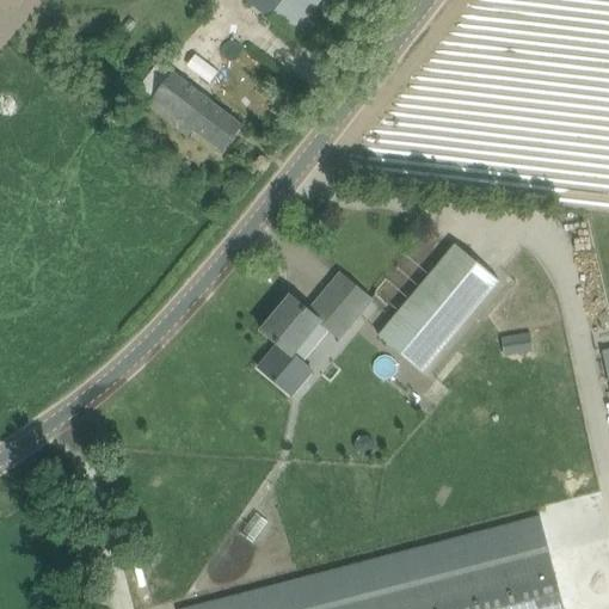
[(245,0),(291,35),(318,0),(245,0)]
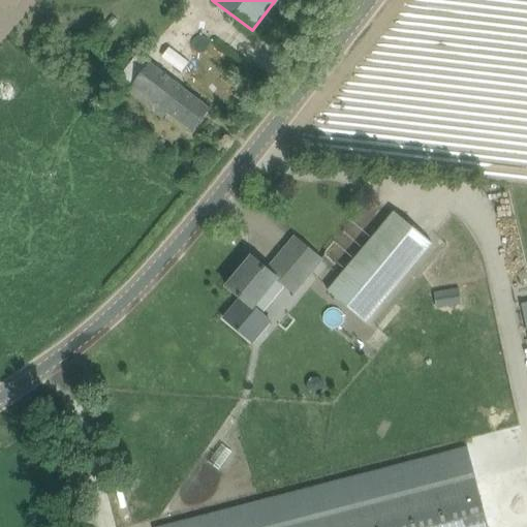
[(161,54),(181,69),(187,60),(168,45),(161,54)]
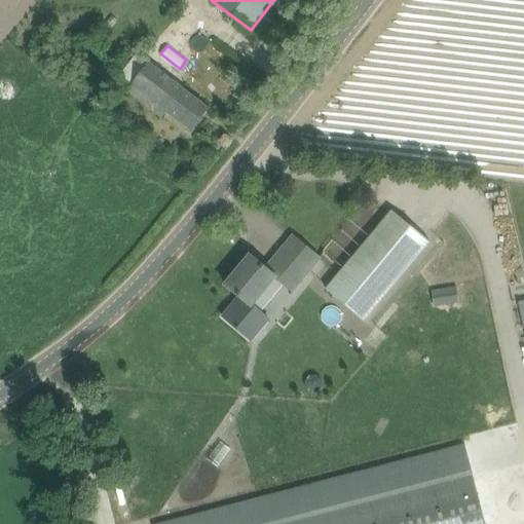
[(114,81),(144,104),(160,116),(165,110),(190,129),(208,107),(191,95),(135,52),(114,81)]
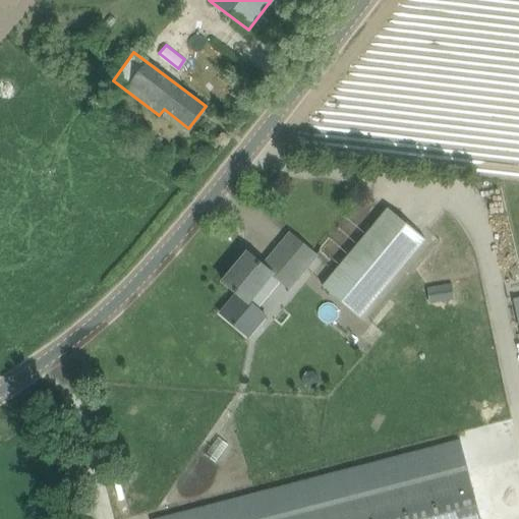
[(387,207),(322,285),(359,316),(424,238),(387,207)]
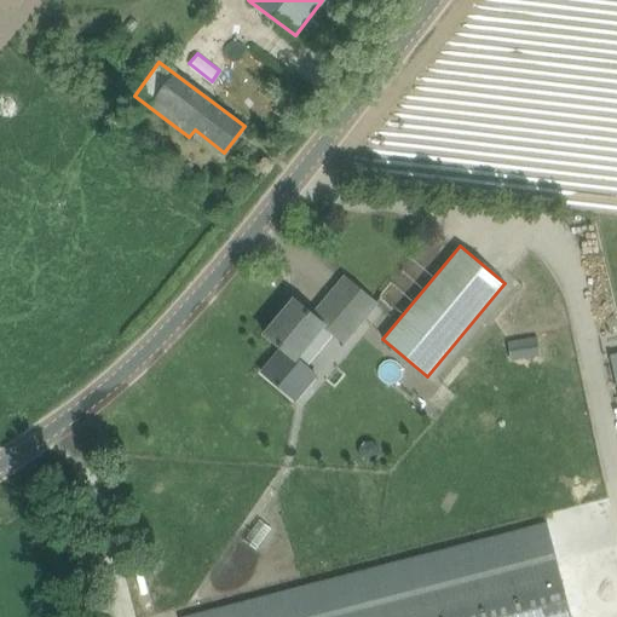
[(280,346),(258,370),(293,399),(295,398),(315,374),(297,357),(323,326),(324,324),(332,315),(351,330),(375,303),(342,276),(318,305),(323,309),(316,317),(311,313),(293,298),(284,307),(264,333),(280,346)]
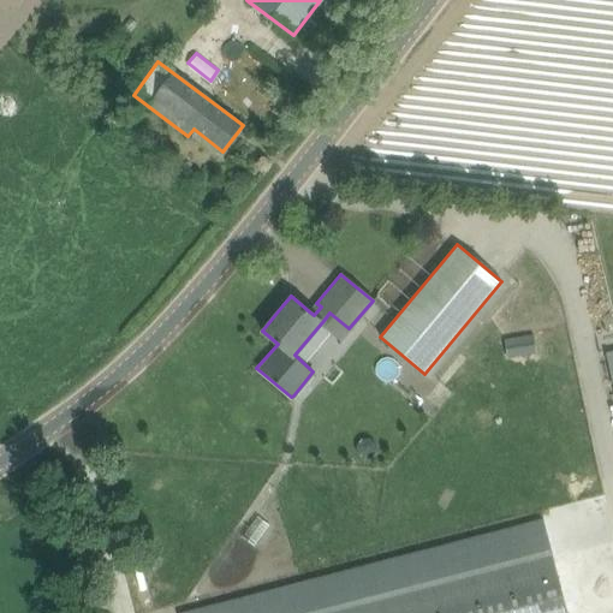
[(329,333),(307,358),(315,365),(338,340),(329,333)]
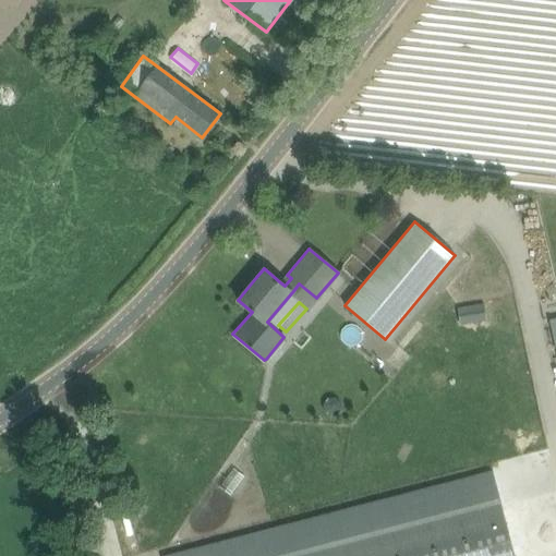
[(456,309),(459,324),(484,319),(482,304),(456,309)]
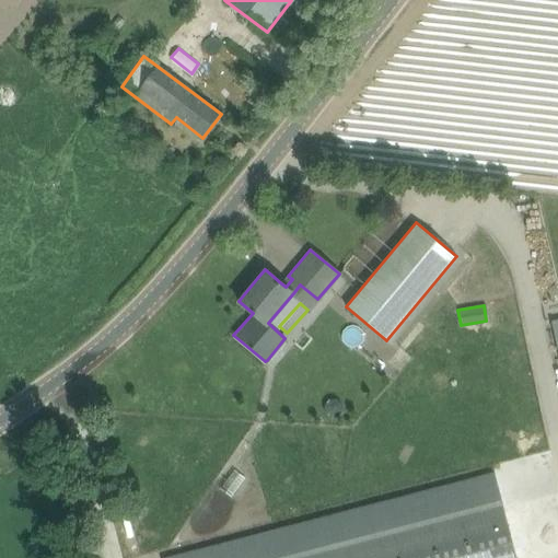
[(515,557),(502,507),(301,557),(515,557)]
